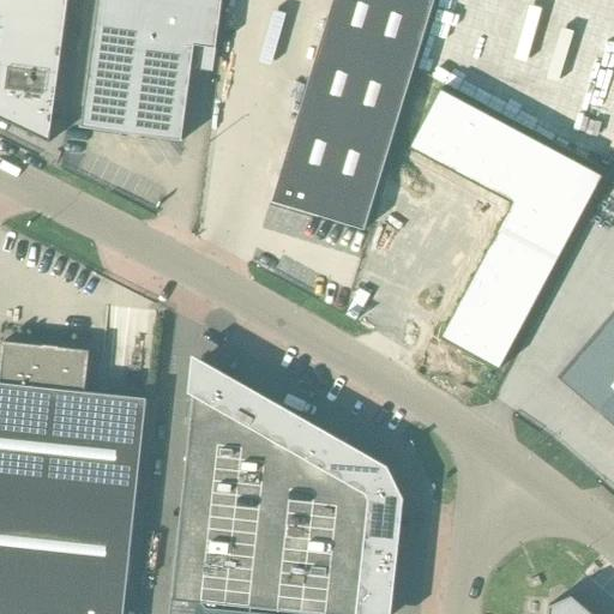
[(68,0),(0,0),(0,17),(0,18),(0,115),(41,136),(41,137),(50,142),(53,131),(52,130),(68,0)]
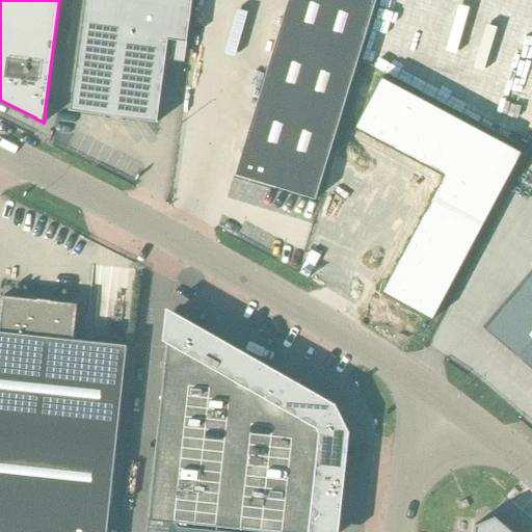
[(192,0),(85,0),(72,109),(158,121),(168,38),(188,41),(192,0)]
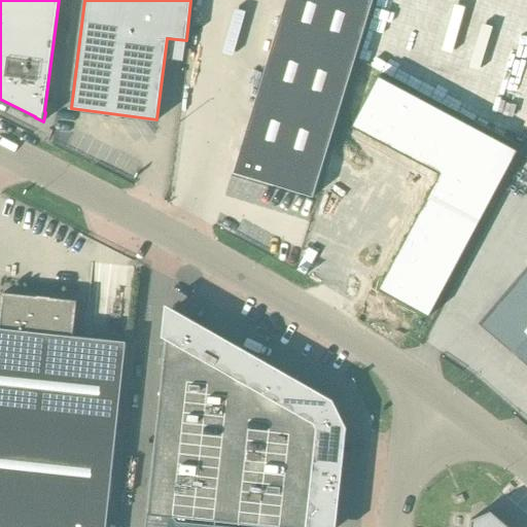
[(286,0),(234,172),(313,197),(373,0),(286,0)]
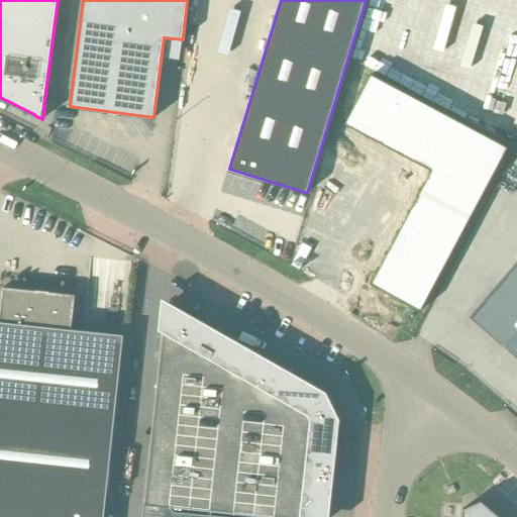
[(374,77),(346,128),(428,172),(373,275),(424,302),(506,151),(374,77)]
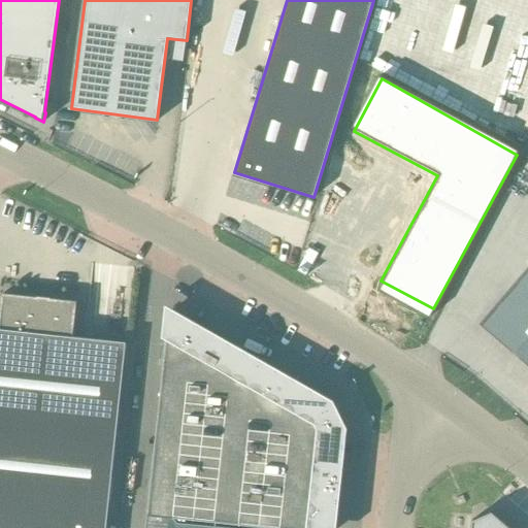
[(524,359),(527,362),(527,273),(484,325),(522,358),(523,359),(524,359)]
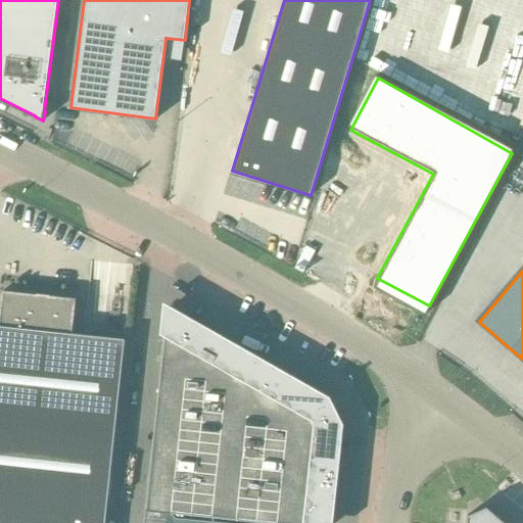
[(3,291),(0,319),(0,522),(105,522),(126,339),(73,333),(77,298),(50,296),(50,295),(38,293),(38,294),(3,291)]
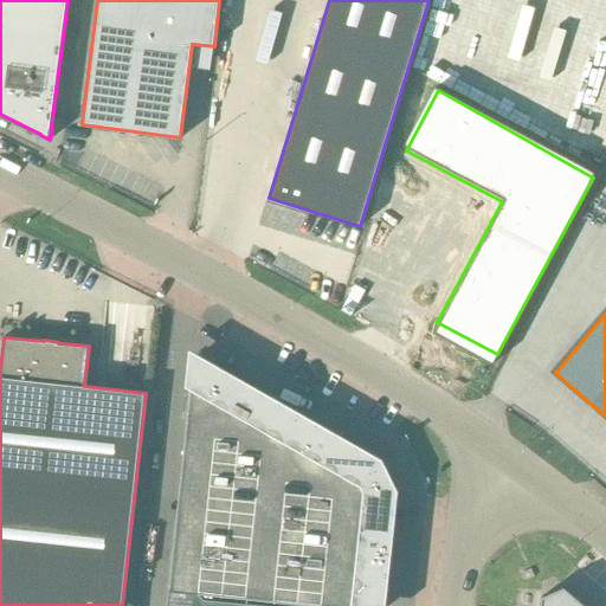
[(191,399),(186,440),(233,445),(240,384),(195,358),(191,399)]
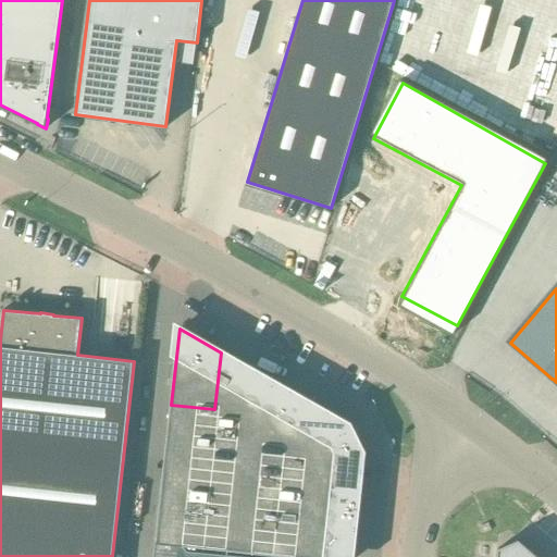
[(214,409),(209,460),(243,463),(244,465),(252,465),(262,375),(242,363),(221,353),(214,409)]
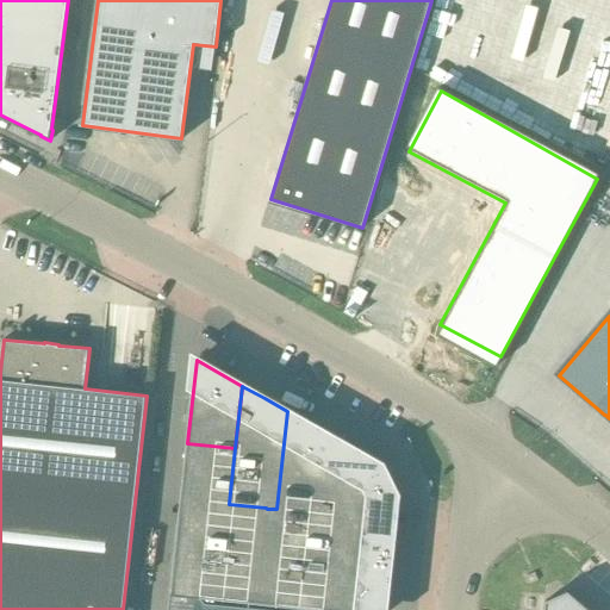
[(287,411),(277,509),(281,510),(309,512),(310,512),(324,515),(332,437),(310,424),(287,411)]
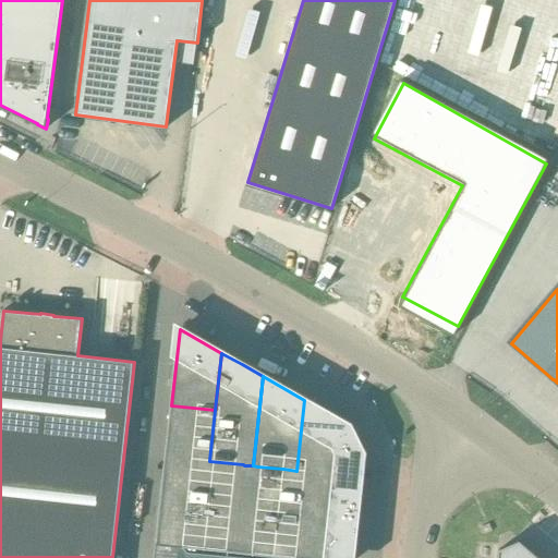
[(304,400),(296,471),(301,471),(361,477),(363,453),(350,426),(327,413),(304,400)]
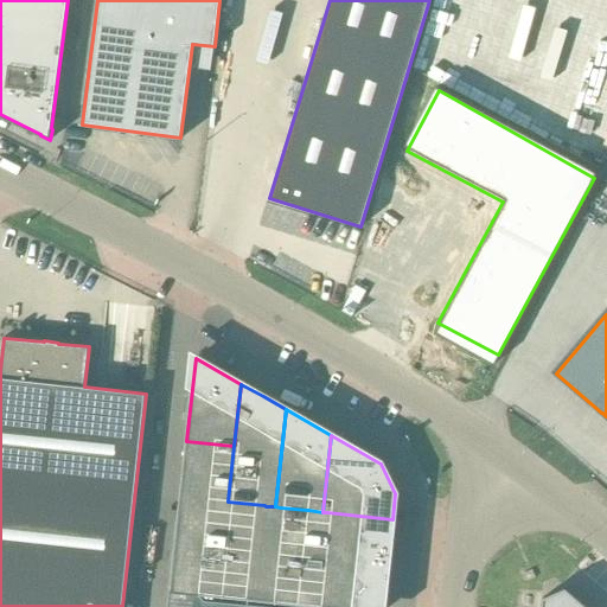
[(184,468),(180,497),(223,500),(228,502),(234,446),(186,441),(184,468)]
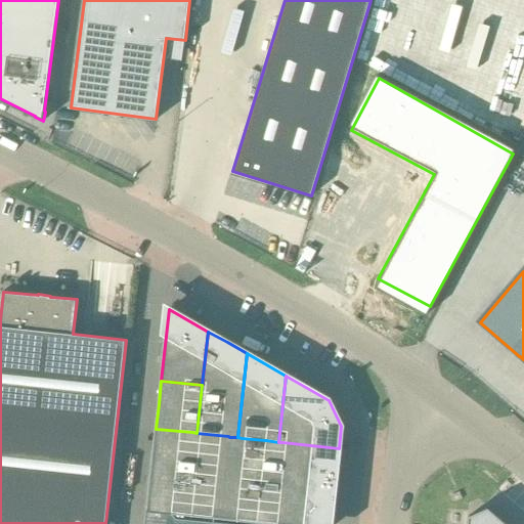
[(156,429),(151,470),(224,477),(228,436),(197,433),(192,432),(156,429)]
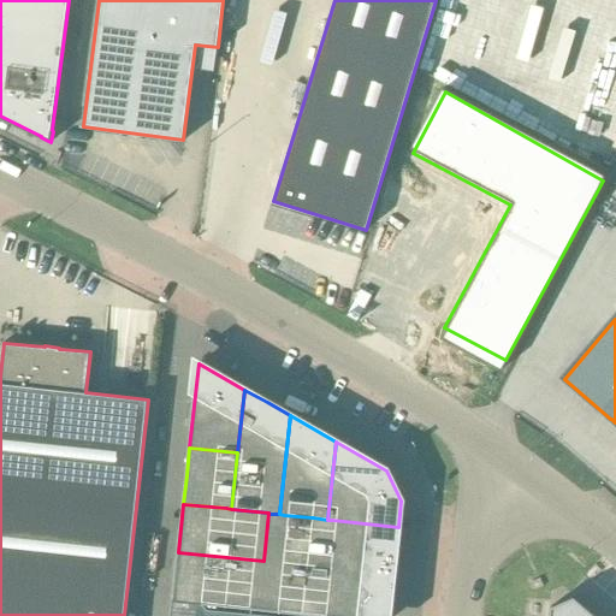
[(264,561),(259,610),(303,615),(308,566),(313,517),(312,517),(284,515),(279,514),(270,514),(268,513),(264,561)]
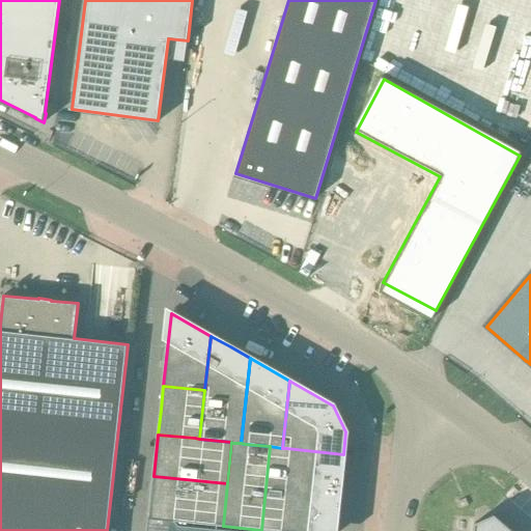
[(270,446),(266,487),(339,496),(343,454),(286,448),(282,448),(270,446)]
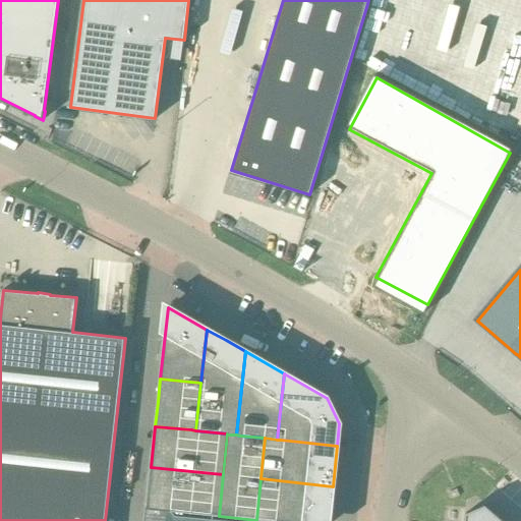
[(151,467),(147,508),(219,516),(223,474),(151,467)]
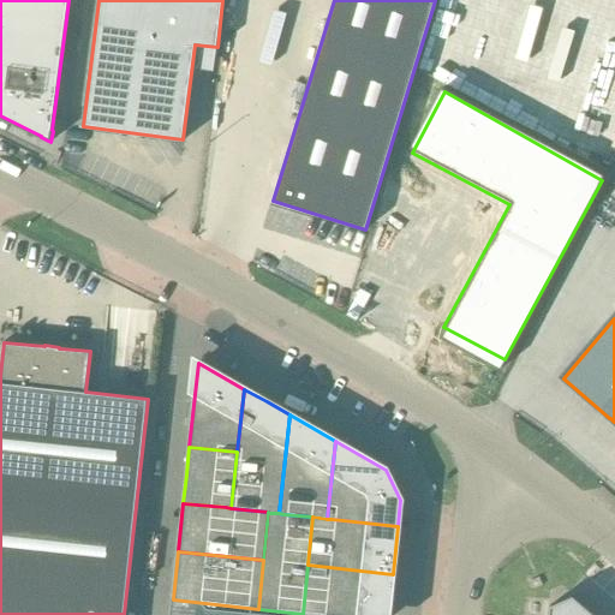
[(308,565),(303,614),(317,614),(387,614),(393,574),(308,565)]
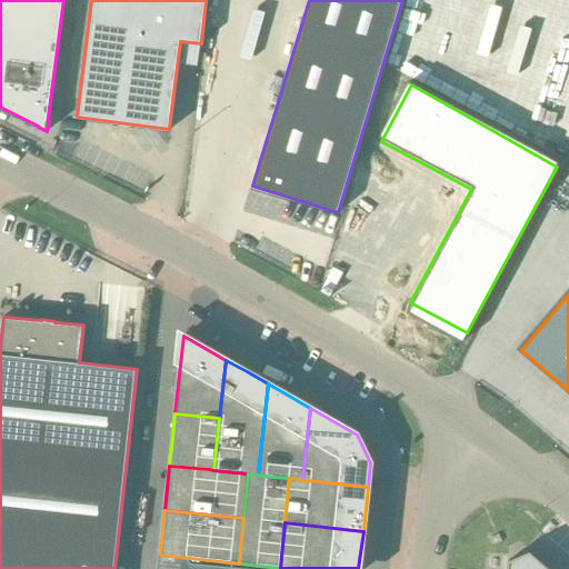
[(552,568),(530,550),(509,561),(508,568),(552,568)]
